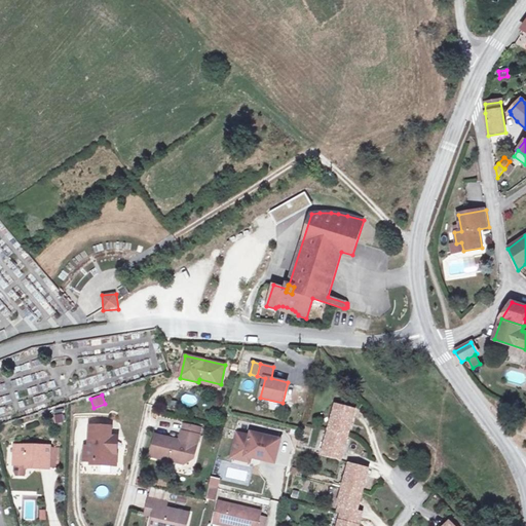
[(348,436),(355,409),(336,405),(330,430),(348,436)]
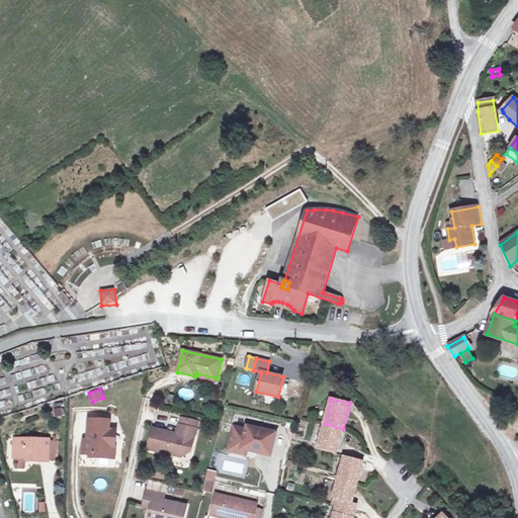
[(196,429),(198,422),(181,418),(179,425),(196,429)]
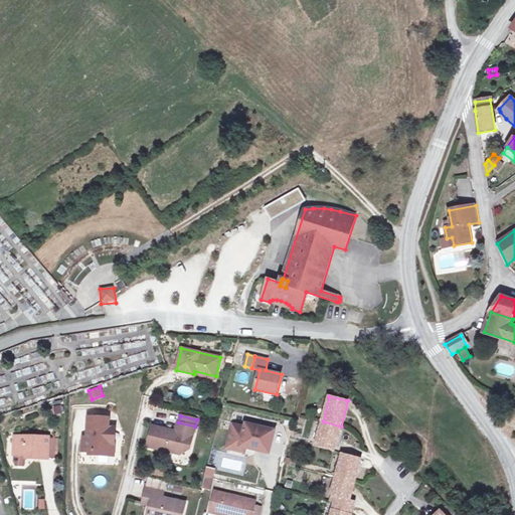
[(114,456),(115,444),(111,444),(111,427),(109,427),(109,418),(89,417),(88,433),(91,433),(90,438),(83,438),(82,452),(95,452),(98,456),(114,456)]
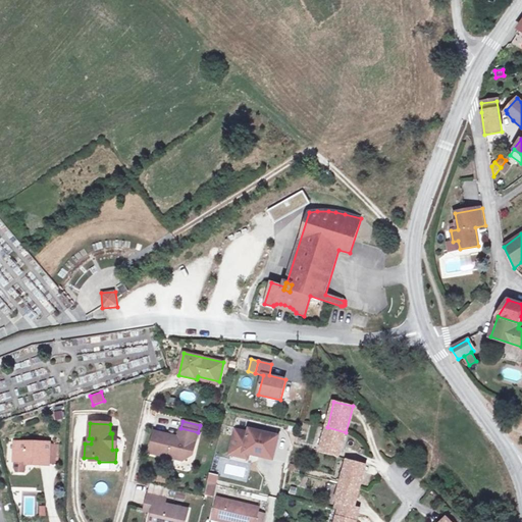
[(338,458),(346,432),(327,427),(320,453),(338,458)]
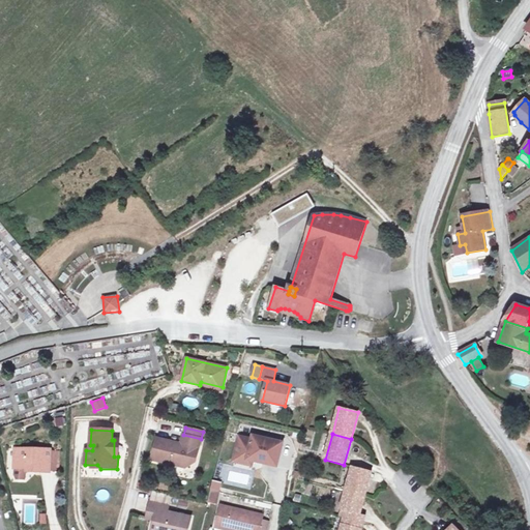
[(194,458),(197,454),(201,439),(183,435),(181,444),(180,446),(176,445),(176,443),(157,438),(152,460),(167,464),(171,461),(174,465),(186,468),(192,465),(194,458)]
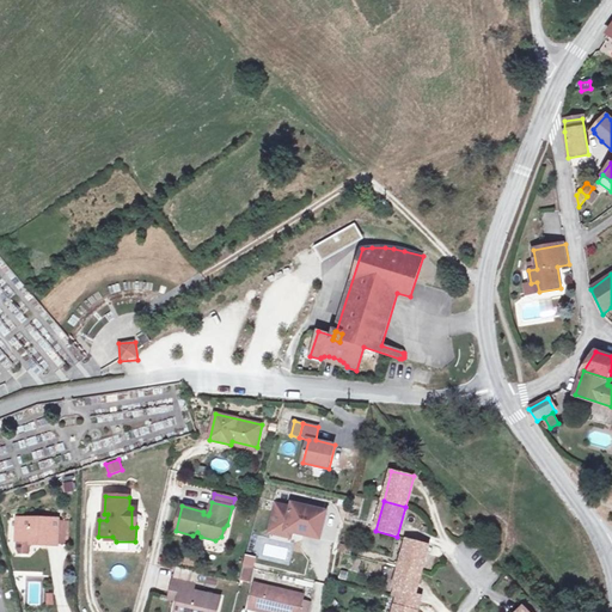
[(325,515),(308,512),(310,508),(298,505),(298,509),(282,506),(277,505),(273,522),(277,528),(292,532),(320,538),(325,515)]
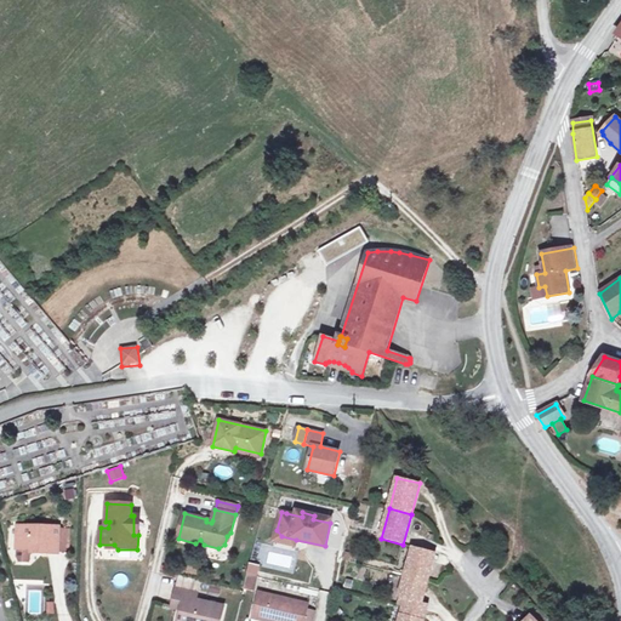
[(60,528),(60,527),(17,525),(17,550),(29,550),(32,550),(40,550),(39,553),(60,553),(60,551),(60,528)]
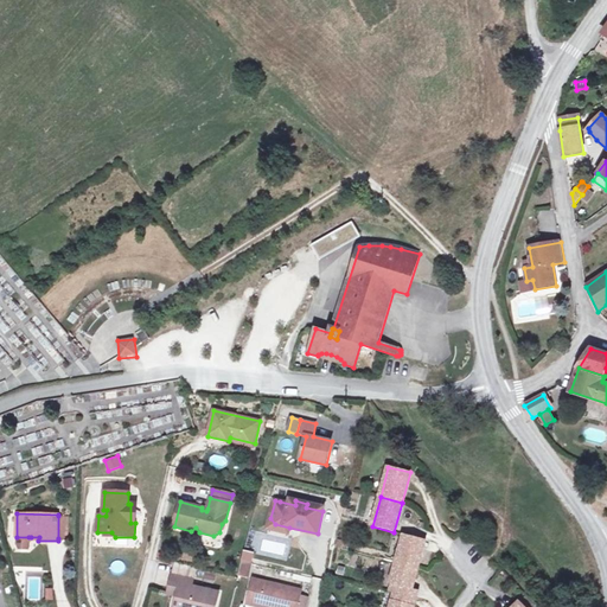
[(69,540),(69,516),(58,516),(58,538),(69,540)]
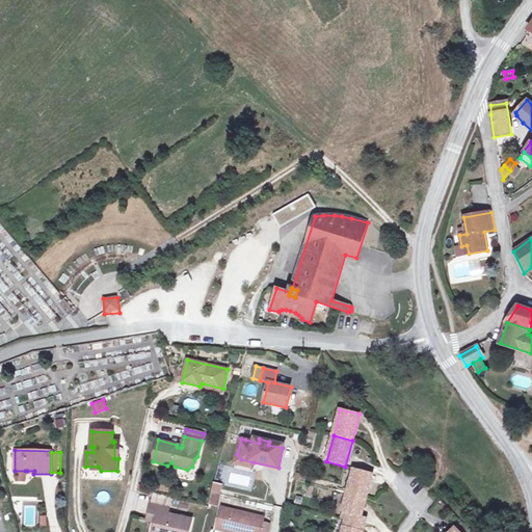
[(241,459),(237,454),(235,462),(253,467),(254,462),(241,459)]
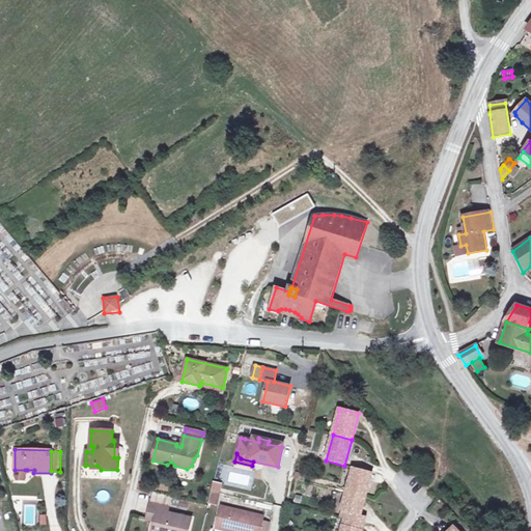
[(360,514),(372,472),(354,468),(341,509),(342,509),(346,511),(360,514)]
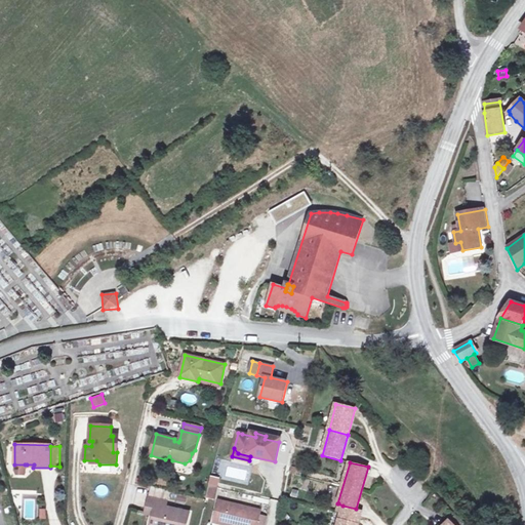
[(25,465),(14,465),(13,475),(24,475),(25,465)]
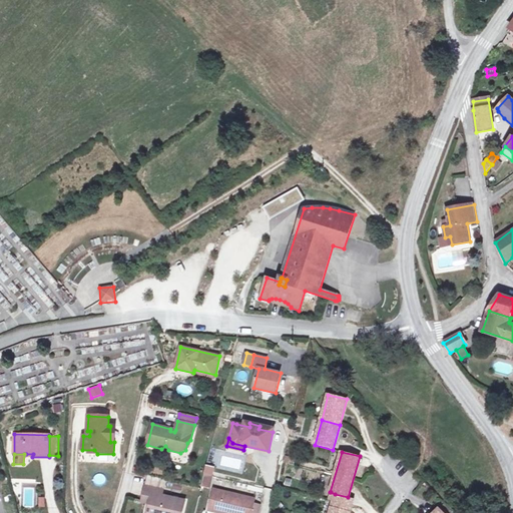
[(206,467),(204,475),(212,477),(214,469),(206,467)]
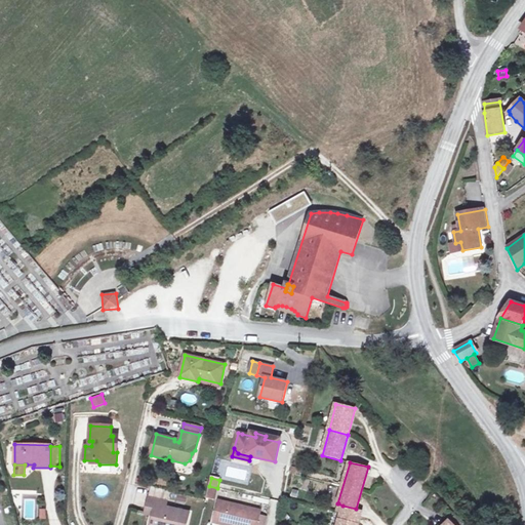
[(335,497),(338,488),(330,485),(327,495),(335,497)]
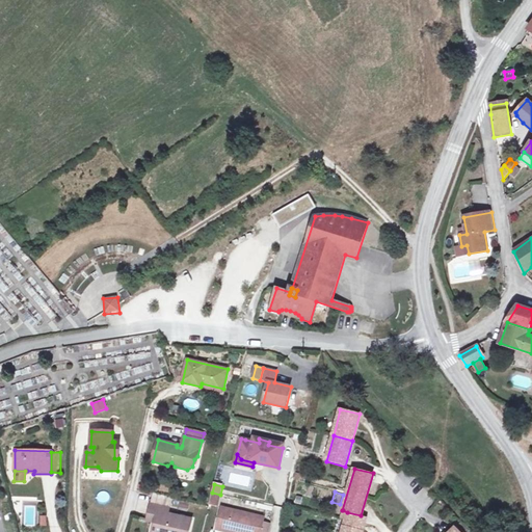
[(219,503),(221,495),(220,495),(212,493),(210,501),(219,503)]
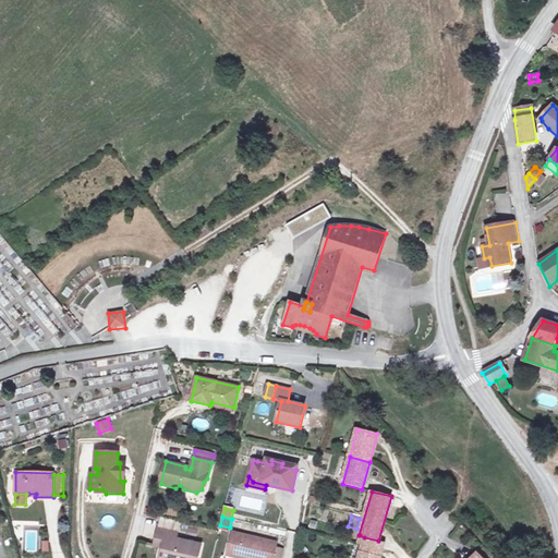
[(161,518),(158,530),(178,533),(180,522),(161,518)]
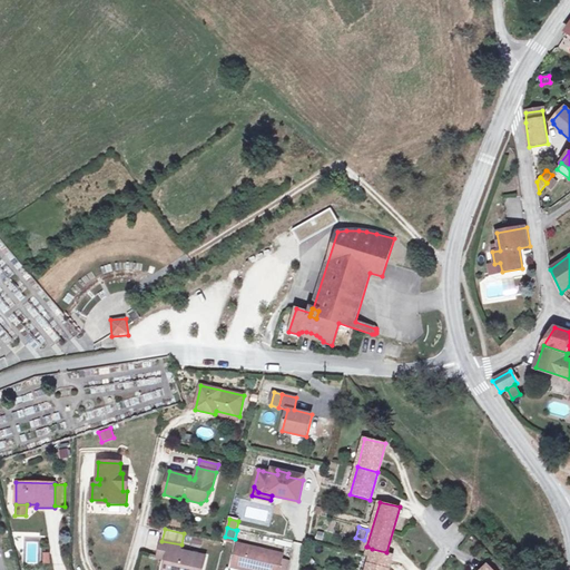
[(203,569),(206,557),(180,551),(182,544),(161,541),(159,550),(168,552),(166,559),(164,569),(203,569)]
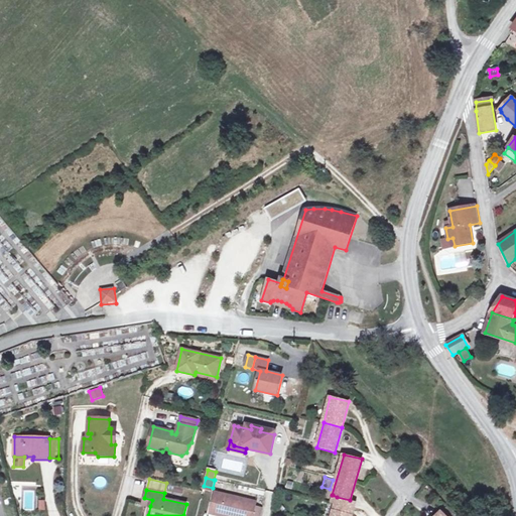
[(252,515),(255,508),(255,507),(248,505),(249,500),(216,492),(211,511),(221,513),(221,515),(252,515)]
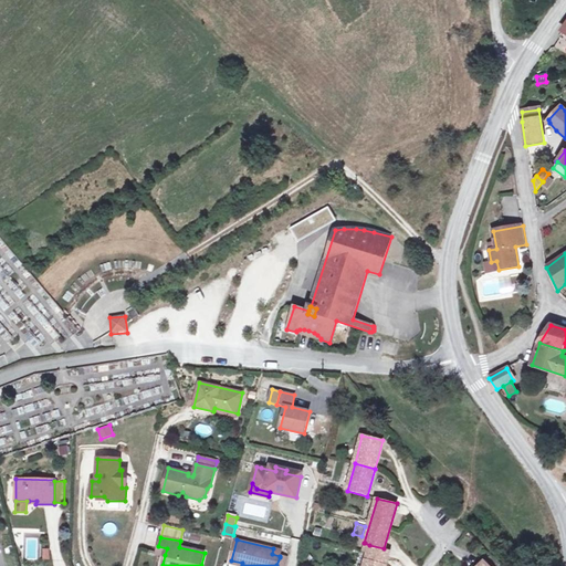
[(388,557),(390,551),(384,548),(369,545),(367,552),(388,557)]
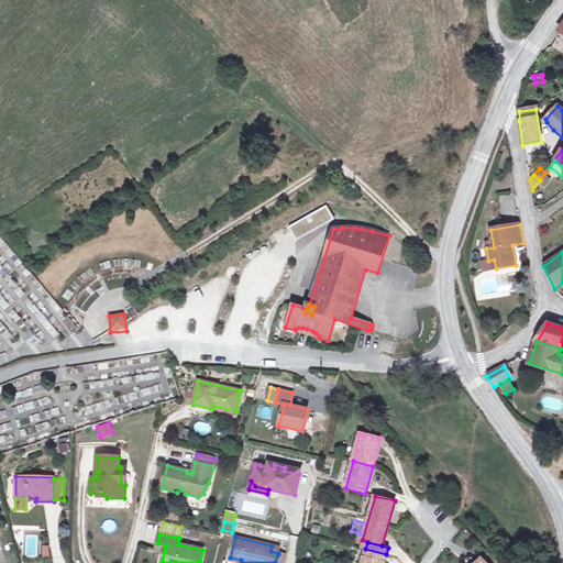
[(384,562),(386,554),(365,549),(364,556),(384,562)]
